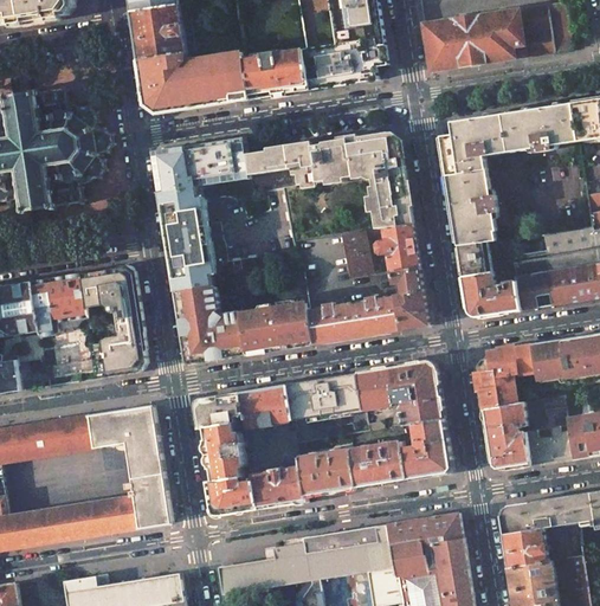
[(0,26),(60,17),(71,2),(71,0),(0,0),(0,26)]
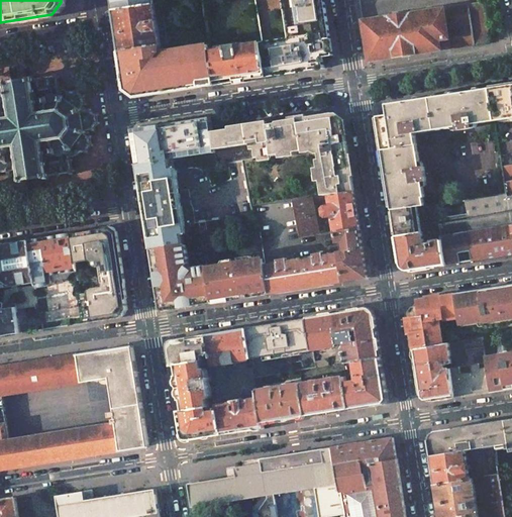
[(107,0),(108,3),(109,10),(149,4),(148,0),(107,0)]
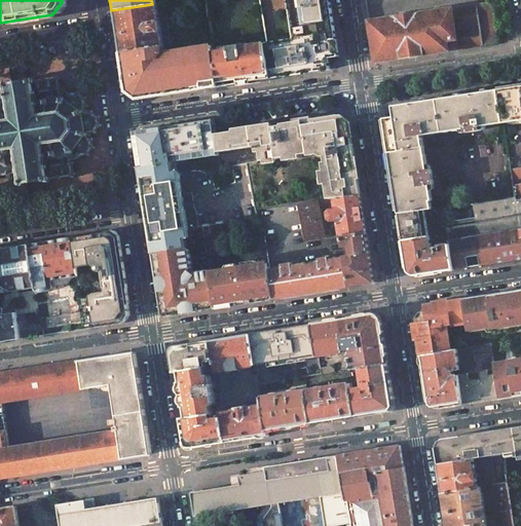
[(290,0),(296,37),(291,38),(268,42),(261,43),(262,44),(267,78),(326,69),(324,58),(334,57),(331,34),(329,34),(325,2),(323,3),(322,0),(290,0)]
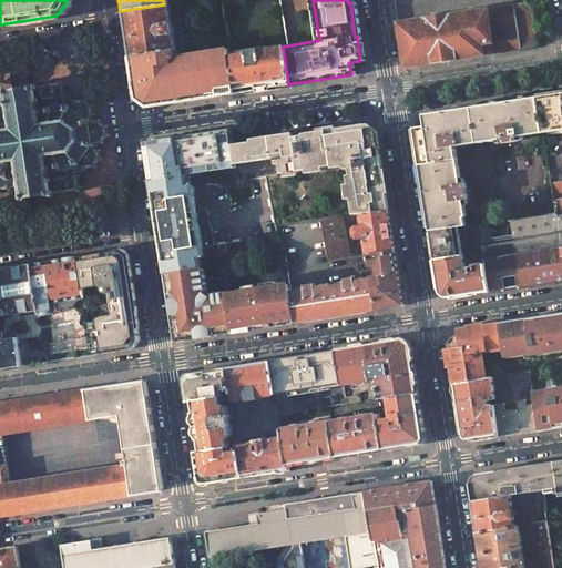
[(307,0),(308,9),(314,41),(319,40),(313,0),(307,0)]
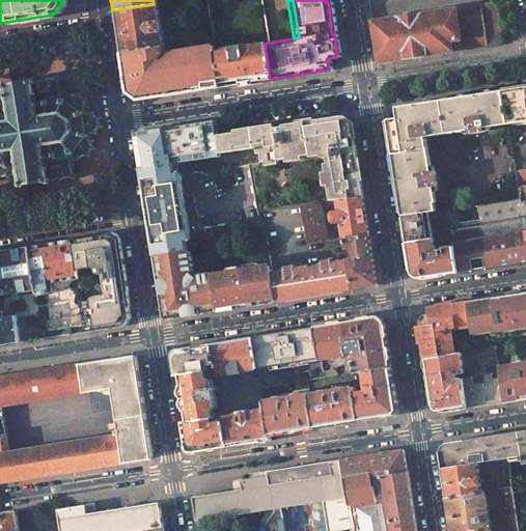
[(477,4),(483,46),(497,44),(493,15),(491,2),(477,4)]
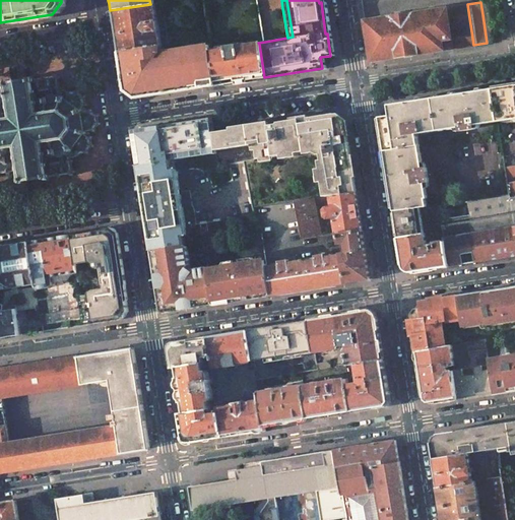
[(110,11),(116,52),(156,46),(150,4),(110,10),(110,11)]
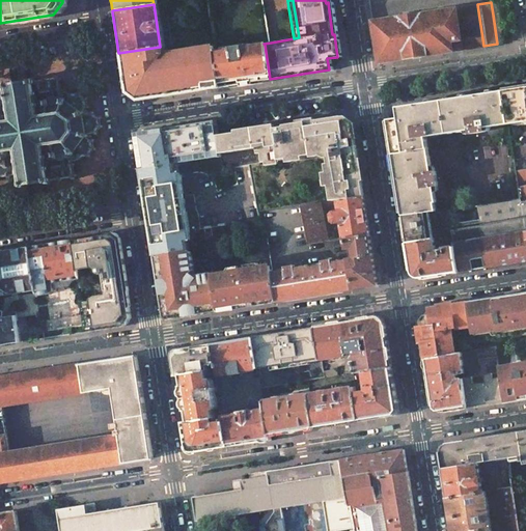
[(451,8),(459,50),(483,46),(477,4),(451,8)]
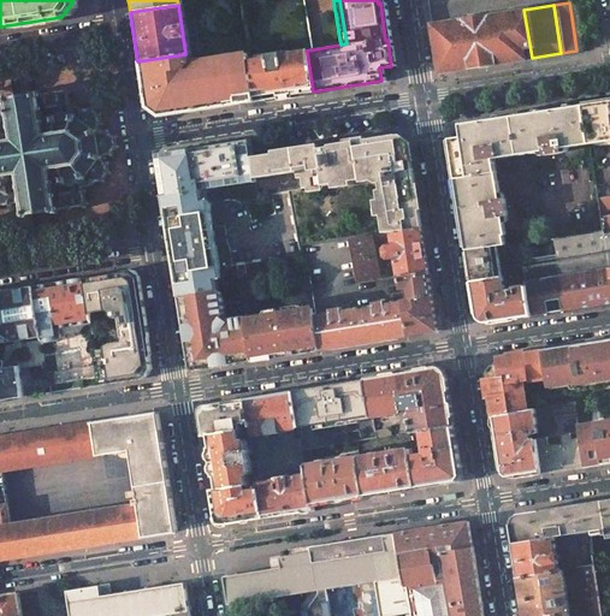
[(483,22),(459,25),(457,21),(426,24),(434,73),(463,69),(532,58),(523,10),(481,16),(483,22)]
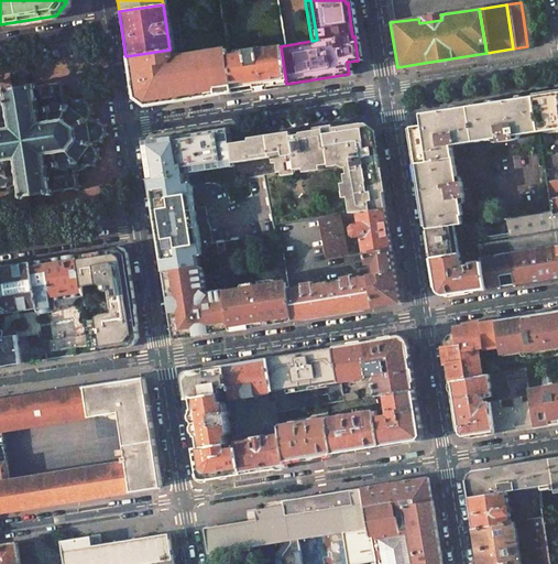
[(227,55),(226,56),(231,93),(253,89),(263,88),(286,84),(281,47),(256,51),(256,49),(239,51),(240,54),(229,55),(228,53),(227,53),(227,55)]
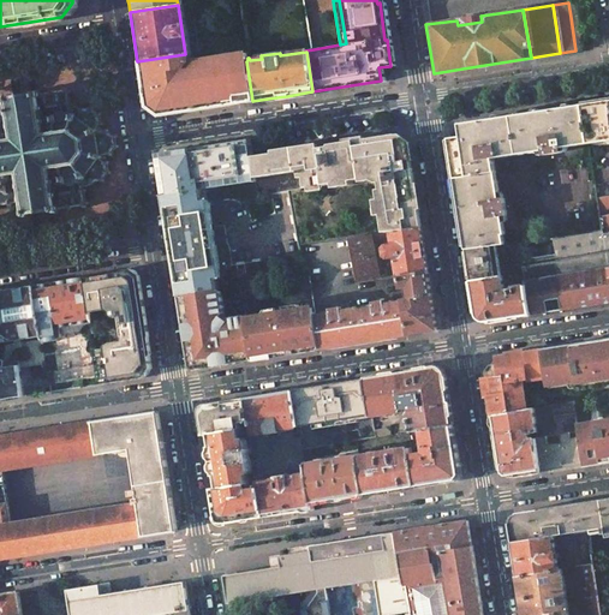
[(156,117),(252,101),(246,61),(245,54),(187,64),(185,54),(137,61),(144,107),(156,117)]
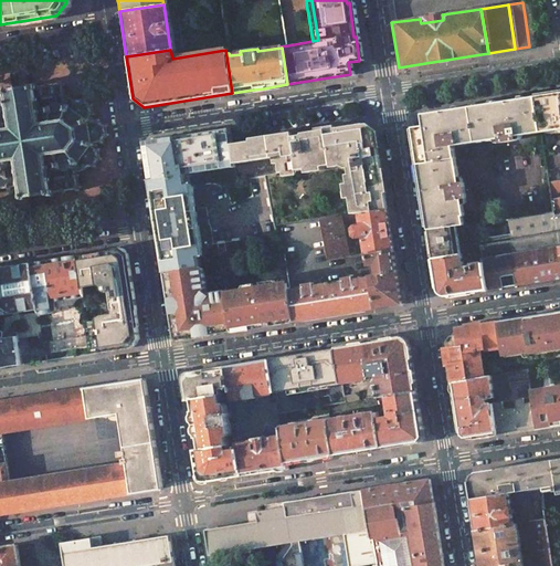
[(0,188),(3,188),(4,196),(19,194),(20,195),(16,195),(17,198),(20,198),(20,201),(24,200),(23,197),(45,194),(45,197),(49,197),(49,194),(52,192),(59,191),(59,194),(62,194),(62,190),(72,189),(72,191),(75,191),(74,189),(76,188),(76,185),(74,186),(73,177),(75,176),(74,174),(72,174),(72,170),(73,170),(76,171),(80,169),(82,169),(83,167),(88,166),(90,168),(92,167),(91,165),(94,160),(97,160),(97,158),(95,157),(94,152),(96,149),(95,147),(92,149),(88,146),(93,147),(93,144),(90,143),(95,142),(96,145),(99,143),(98,140),(101,136),(104,136),(105,134),(102,133),(102,127),(104,126),(102,123),(99,125),(95,122),(96,118),(93,118),(92,121),(86,122),(90,119),(87,117),(84,118),(87,115),(90,116),(91,113),(87,112),(87,106),(90,105),(87,103),(85,104),(81,101),(82,98),(78,97),(77,101),(73,101),(71,98),(70,100),(70,98),(65,98),(62,101),(61,101),(61,97),(63,97),(62,94),(60,95),(59,86),(61,85),(61,82),(59,83),(57,81),(55,81),(55,83),(45,85),(45,82),(42,83),(42,85),(35,86),(35,85),(32,86),(31,83),(28,83),(29,86),(7,90),(7,86),(2,87),(3,91),(0,91),(0,95),(0,188)]
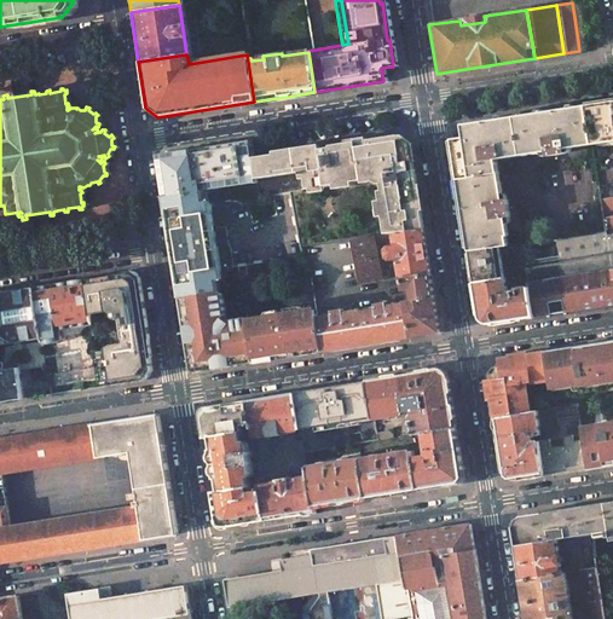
[(612,100),(580,105),(588,145),(612,140),(612,100)]
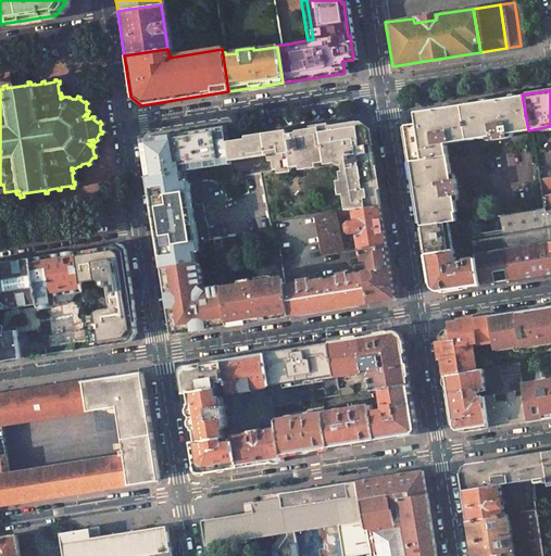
[(413,124),(401,125),(408,167),(417,226),(445,222),(452,220),(450,213),(451,212),(451,207),(449,196),(454,194),(451,179),(447,179),(445,165),(445,163),(442,143),(453,141),(481,137),(487,136),(488,140),(504,138),(503,134),(523,130),(525,130),(528,130),(522,95),(411,112),(413,124)]
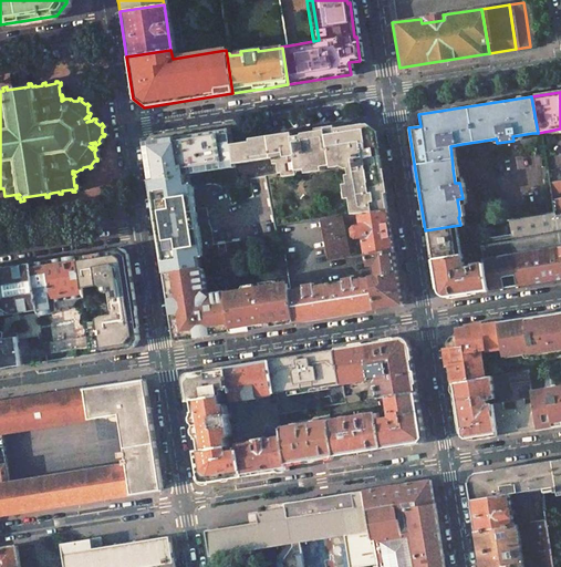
[(272,175),(341,164),(349,215),(383,209),(372,134),(366,130),(360,131),(359,124),(298,133),(298,136),(289,137),(289,134),(227,144),(229,162),(229,164),(270,157),(272,175)]
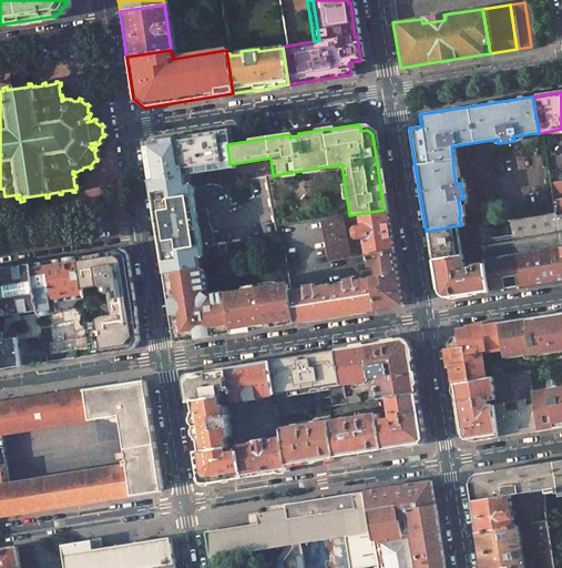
[(146,181),(185,174),(197,173),(231,168),(230,164),(230,162),(227,144),(224,129),(141,142),(140,142),(143,162),(146,181)]
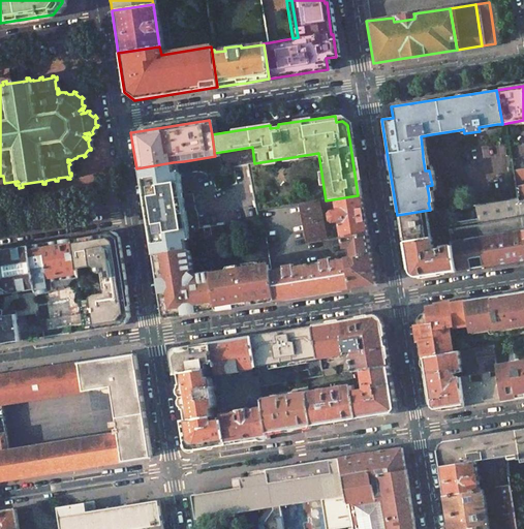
[(216,160),(217,168),(229,166),(243,164),(254,163),(252,147),(214,153),(215,156),(215,158),(216,160)]
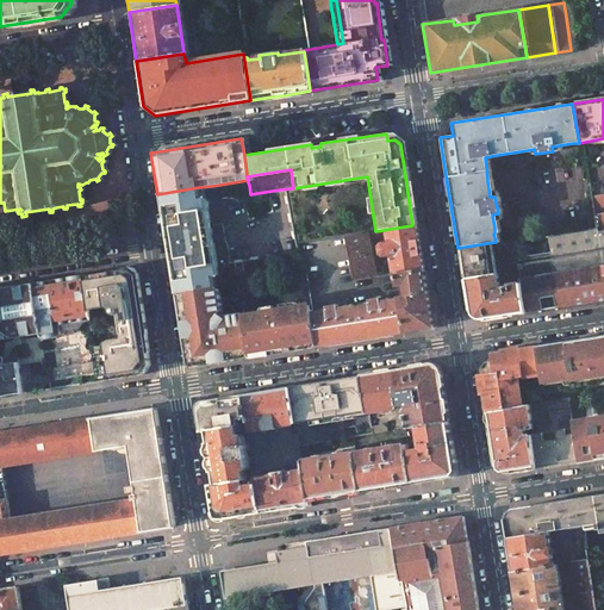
[(248,180),(212,186),(213,200),(224,199),(228,200),(231,201),(234,204),(237,207),(244,219),(267,212),(265,192),(250,194),(249,185),(248,182),(248,180)]
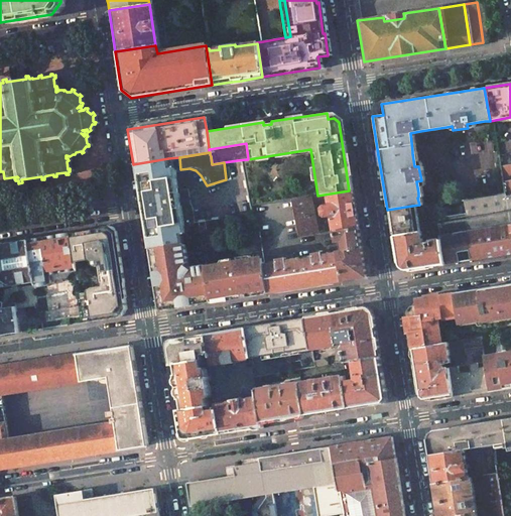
[(441,264),(510,253),(510,152),(494,155),(501,194),(458,201),(460,213),(433,217),(437,240),(441,264)]
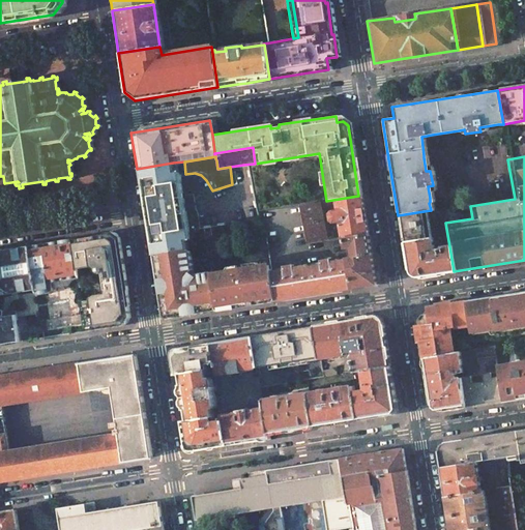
[(173,163),(137,169),(138,175),(150,255),(182,249),(181,241),(184,241),(179,207),(184,207),(183,204),(179,204),(175,177),(176,177),(176,175),(174,175),(174,170),(173,163)]
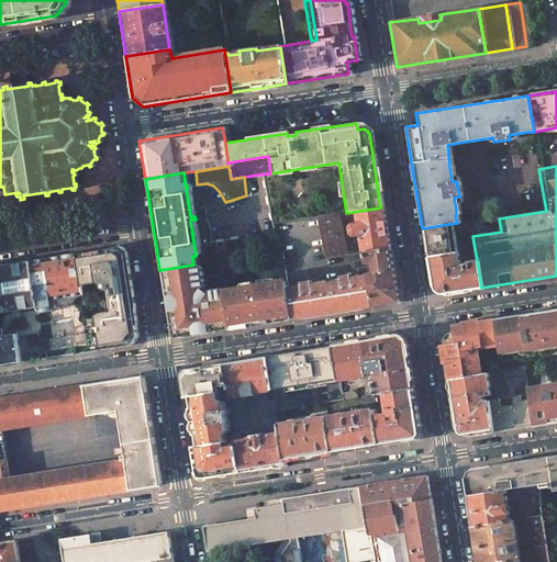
[(346,213),(314,216),(315,218),(323,259),(342,255),(334,222),(348,220),(349,222),(355,221),(356,224),(351,225),(347,229),(348,234),(351,236),(351,240),(353,253),(360,251),(387,247),(388,247),(385,228),(383,228),(383,224),(381,210),(380,208),(346,213)]
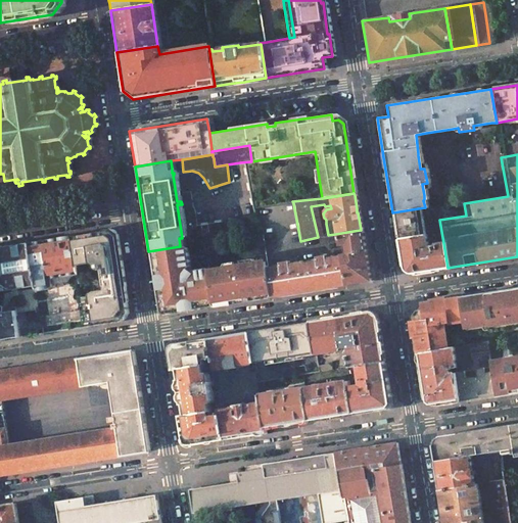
[(418,208),(392,212),(396,239),(422,235),(418,208)]
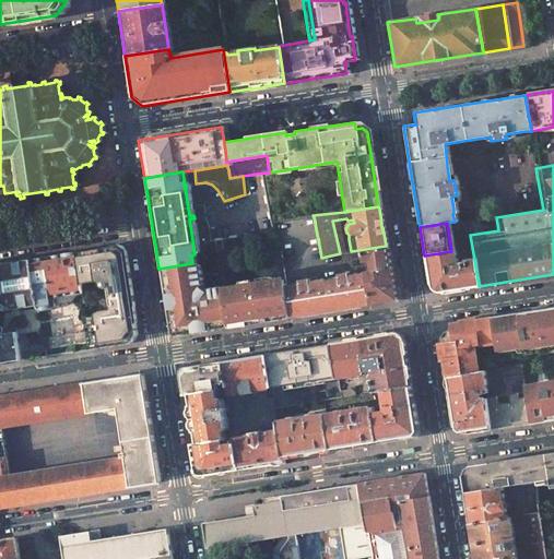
[(270,233),(201,244),(204,261),(273,250),(270,233)]
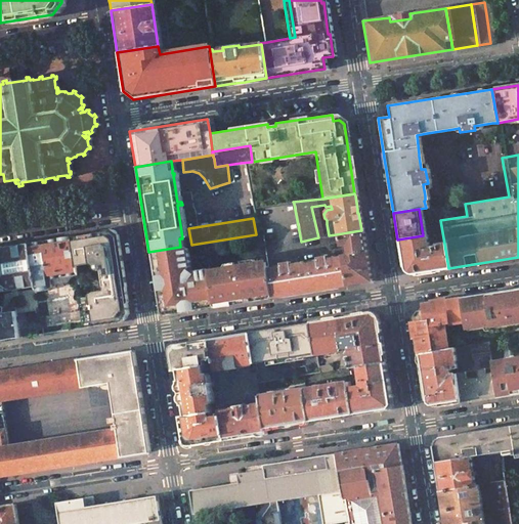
[(125,313),(113,236),(104,230),(68,236),(72,265),(86,263),(88,264),(88,265),(89,267),(91,268),(94,268),(96,267),(97,266),(100,288),(92,289),(93,293),(77,296),(79,304),(81,320),(82,328),(119,321),(125,313)]
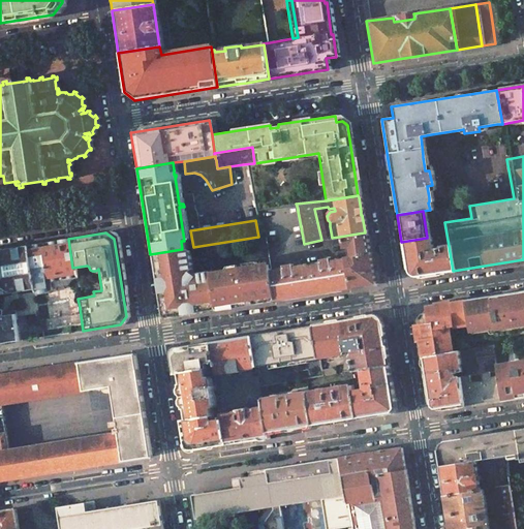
[(364,232),(339,237),(340,247),(346,247),(347,255),(345,256),(344,254),(341,254),(342,259),(346,288),(372,284),(370,271),(364,232)]
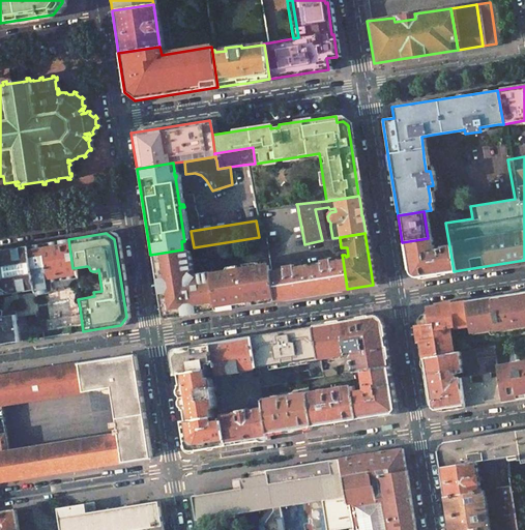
[(428,238),(402,242),(406,270),(416,277),(454,271),(449,246),(438,247),(439,248),(436,249),(436,246),(433,247),(434,249),(429,251),(428,249),(430,248),(428,238)]
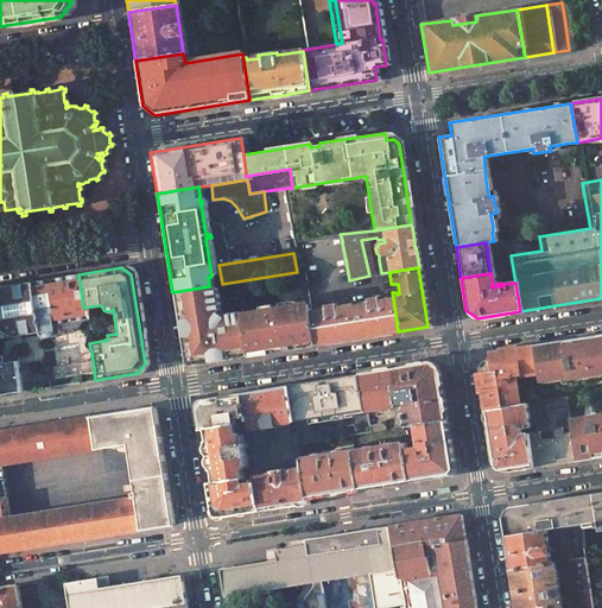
[(78,274),(29,283),(37,333),(37,335),(37,337),(40,360),(44,384),(49,382),(49,379),(65,377),(67,384),(77,382),(76,374),(94,372),(92,353),(89,343),(83,308),(78,274)]
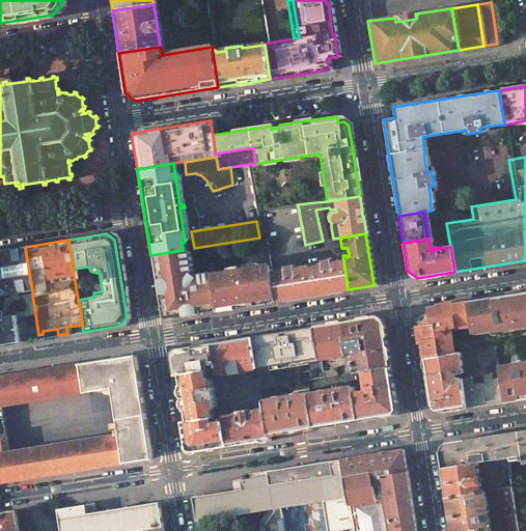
[(0,295),(6,294),(15,292),(32,290),(25,247),(0,250),(0,295)]
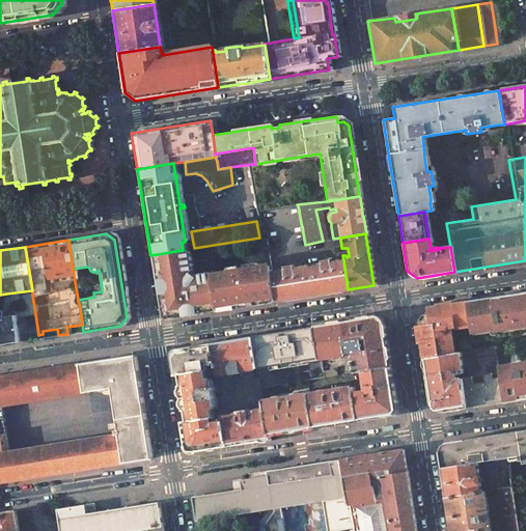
[(191,279),(185,274),(189,270),(188,251),(186,251),(183,250),(150,255),(161,319),(214,311),(210,284),(208,275),(208,272),(196,274),(191,279)]
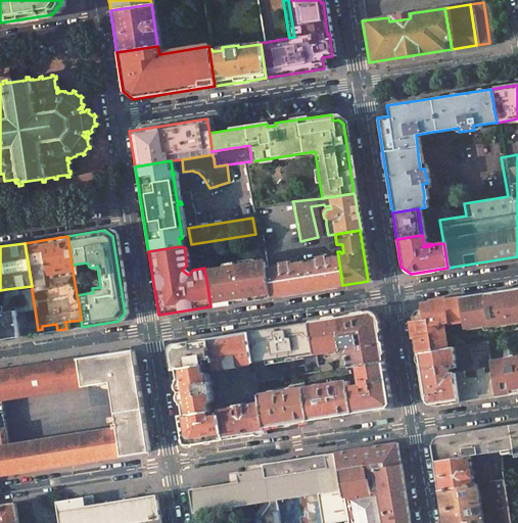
[(269,268),(264,269),(265,275),(269,296),(273,296),(284,294),(290,293),(327,287),(342,285),(338,256),(330,257),(330,252),(322,253),(323,256),(312,258),(313,260),(293,264),(292,258),(285,259),(285,263),(275,264),(276,267),(269,268)]
